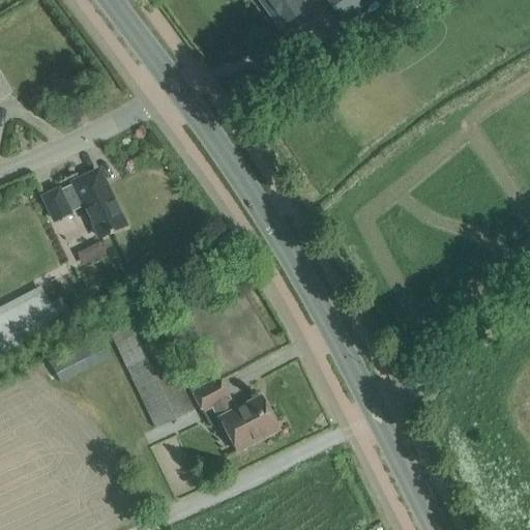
[(260,0),(280,27),(306,7),(301,0),(260,0)]
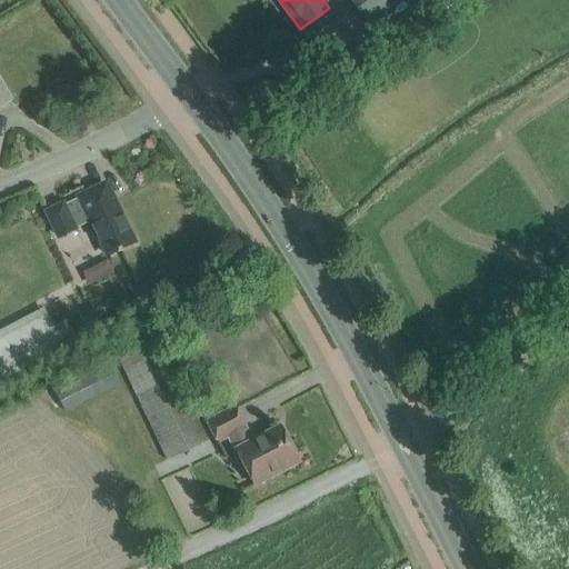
[(350,0),(368,22),(398,0),(350,0)]
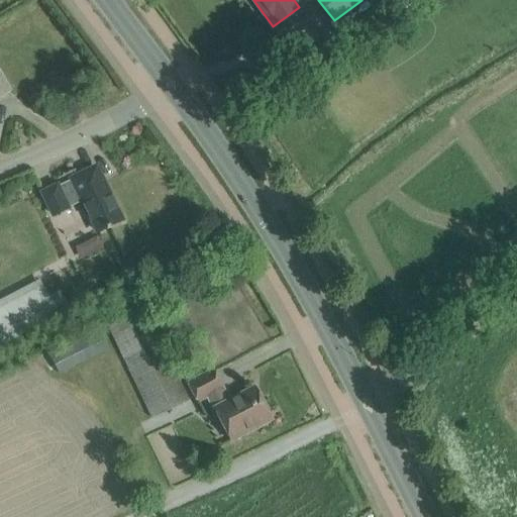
[(0,93),(8,88),(0,75),(0,93)]
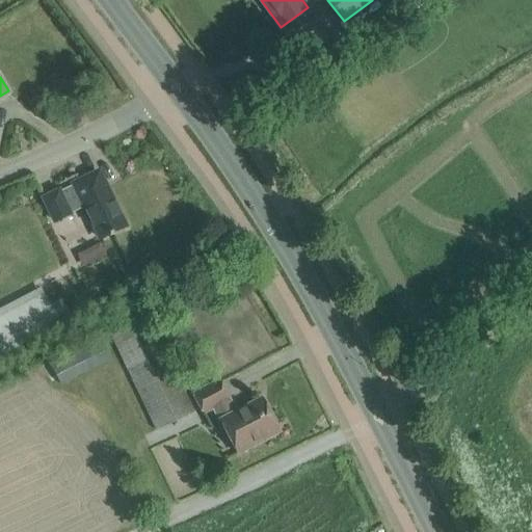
[(56,222),(85,208),(101,239),(110,235),(110,236),(114,235),(113,233),(126,228),(99,173),(45,200),(56,222)]
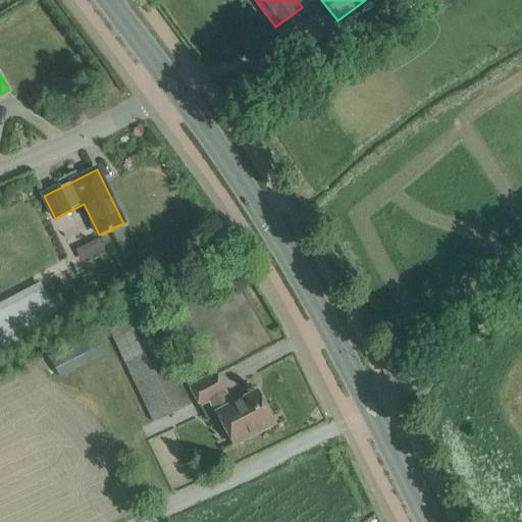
[(77,247),(85,259),(103,249),(96,237),(77,247)]
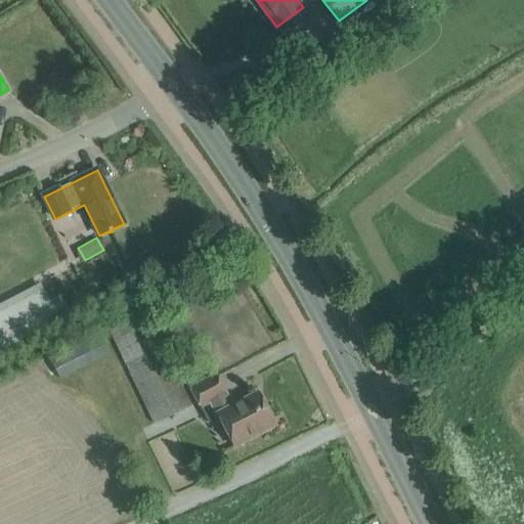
[(34,295),(0,312),(0,352),(71,316),(59,296),(49,301),(39,306),(35,299),(34,295)]
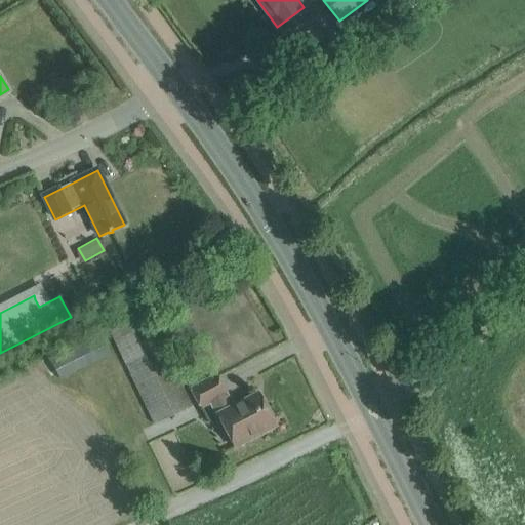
[(148,315),(112,332),(148,408),(155,425),(191,407),(148,315)]
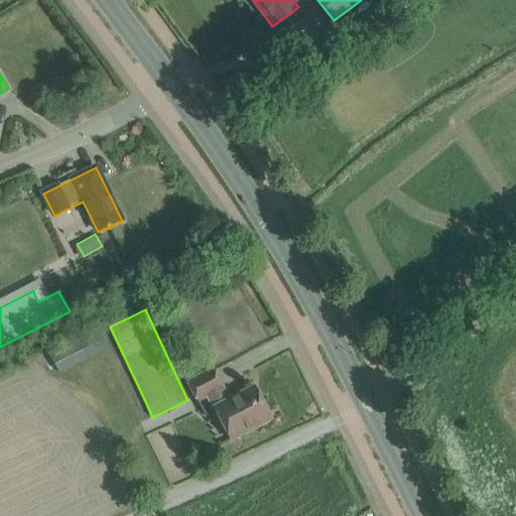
[(63,342),(46,350),(47,352),(58,374),(76,365),(63,342)]
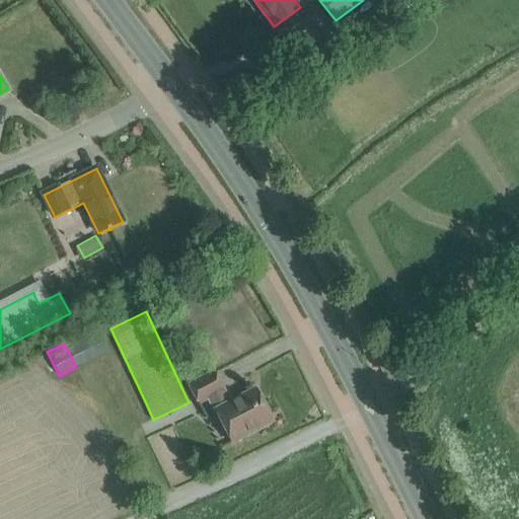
[(215,372),(190,385),(199,403),(209,397),(216,411),(215,411),(232,443),(273,422),(256,389),(223,406),(217,394),(224,390),(215,372)]
